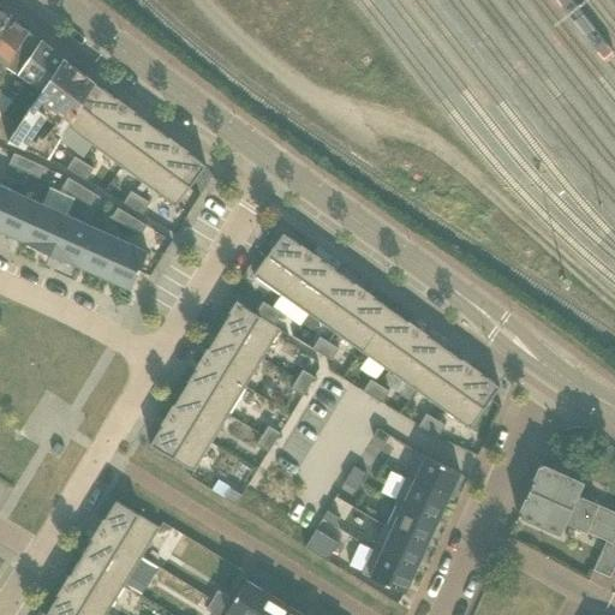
[(0,30),(10,16),(0,7),(0,30)]
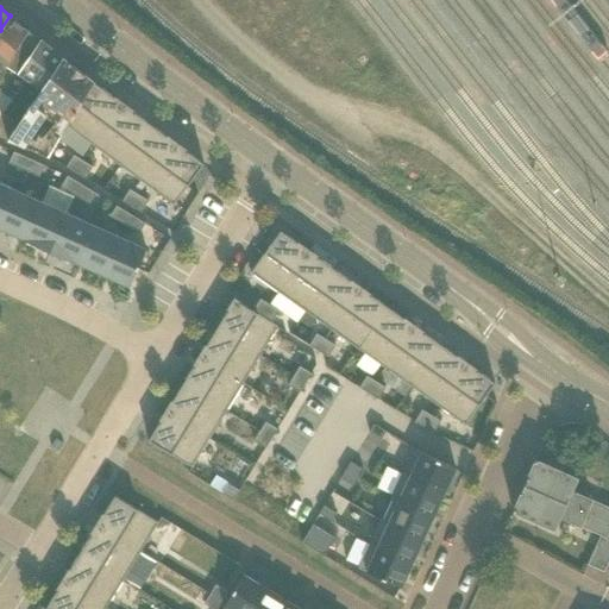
[(0,75),(6,67),(30,31),(10,16),(0,30),(0,75)]
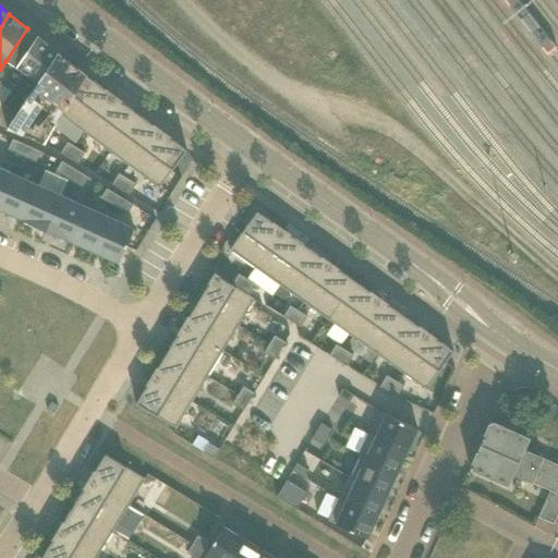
[(3,105),(0,101),(0,125),(5,129),(16,113),(17,114),(58,53),(27,28),(5,61),(24,74),(3,105)]
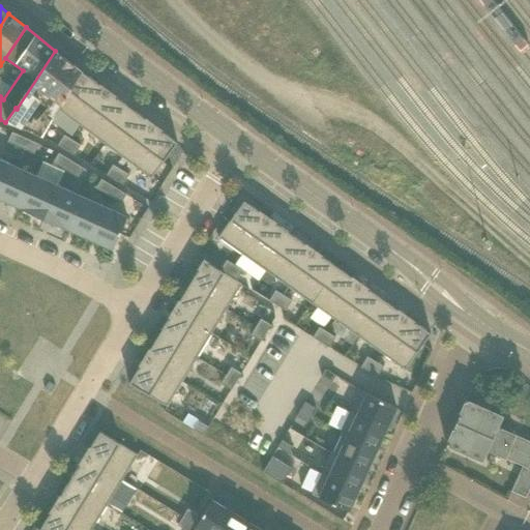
[(16,108),(5,122),(39,138),(82,72),(55,51),(17,109),(16,108)]
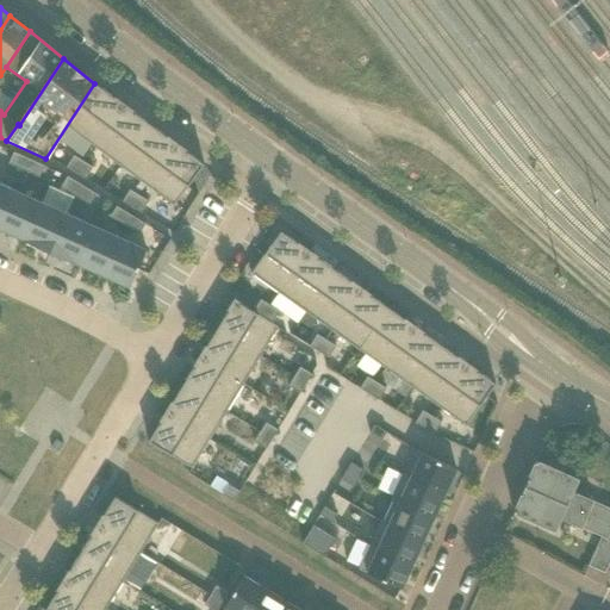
[(94,147),(125,106),(98,86),(67,126),(94,147)]
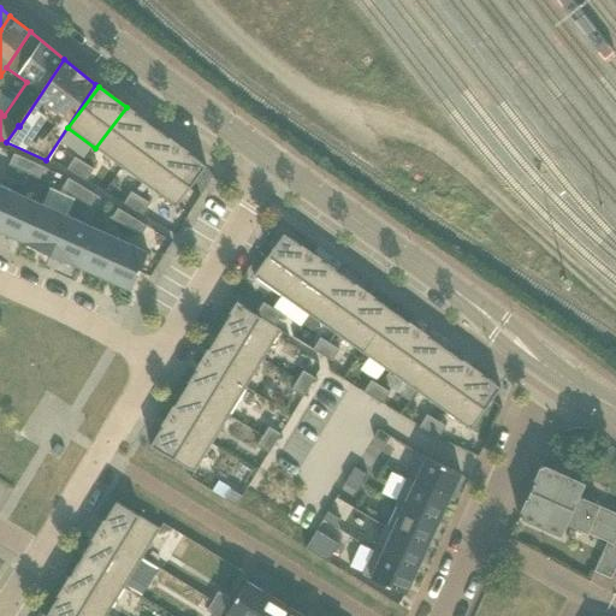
[(126,107),(95,148),(122,169),(153,126),(126,107)]
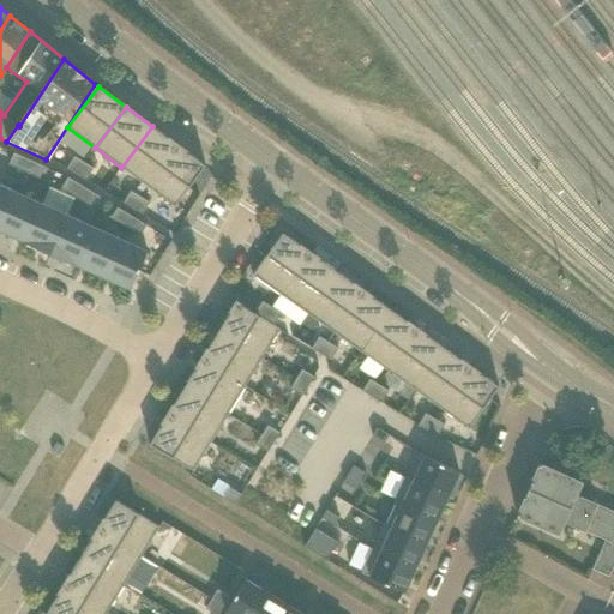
[(152,126),(121,168),(148,187),(179,145),(152,126)]
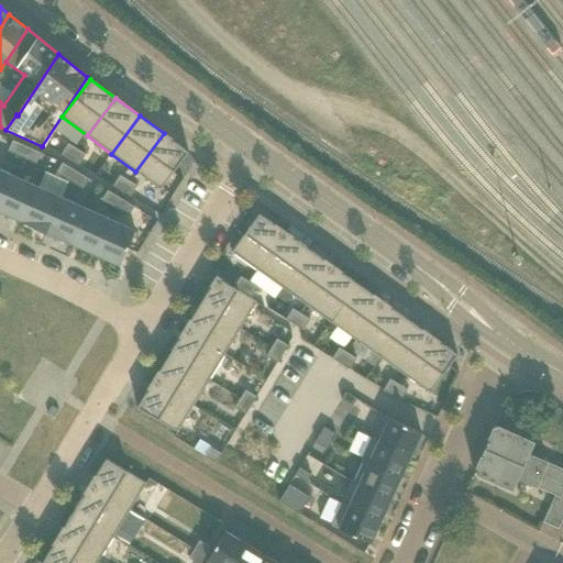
[(189,152),(164,133),(135,172),(161,190),(189,152)]
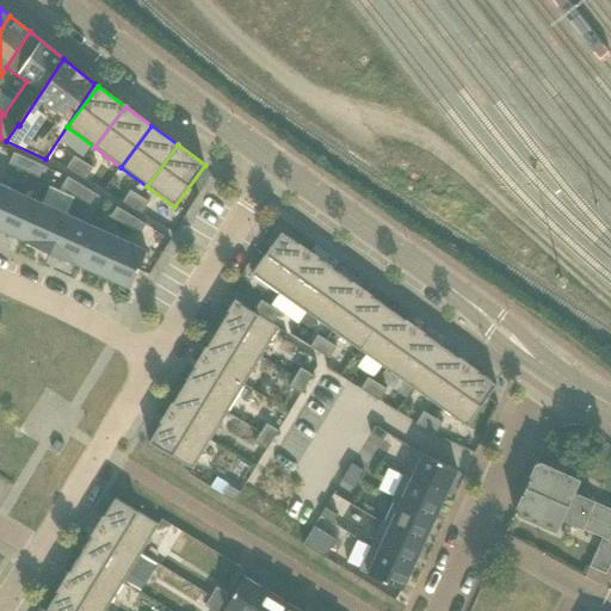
[(10,164),(25,171),(30,159),(14,152),(10,164)]
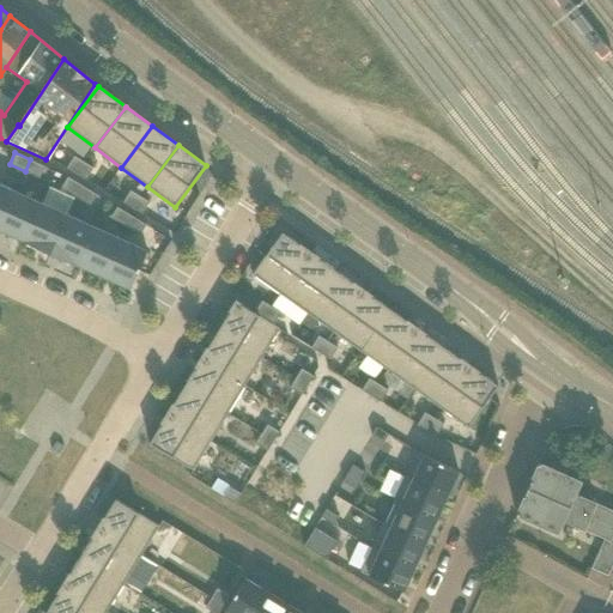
[(67,168),(77,174),(84,162),(74,156),(67,168)]
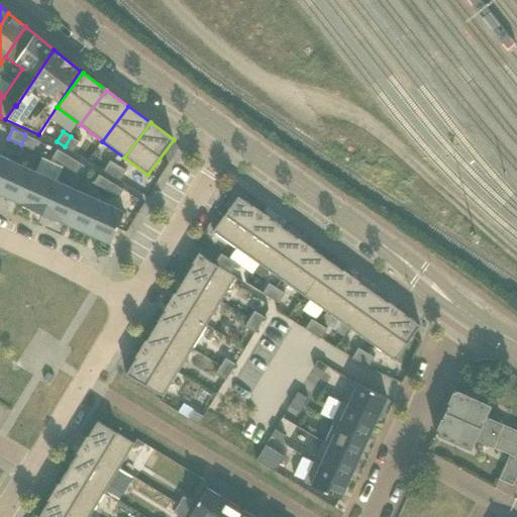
[(25,134),(21,144),(34,150),(38,140),(25,134)]
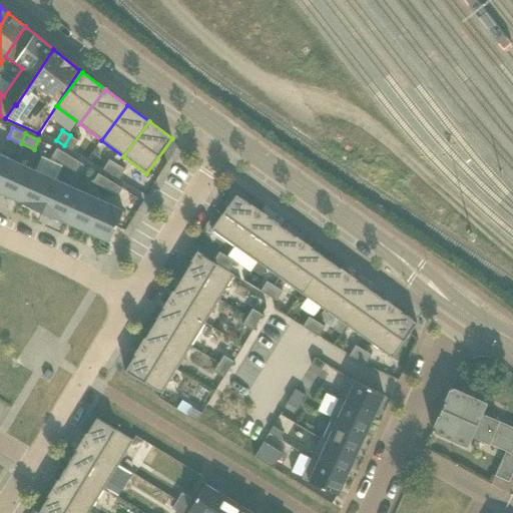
[(78,140),(70,135),(64,145),(72,150),(78,140)]
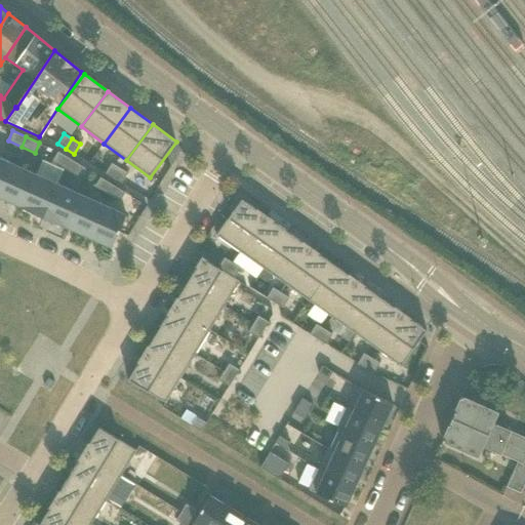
[(66,168),(71,159),(58,152),(53,161),(66,168)]
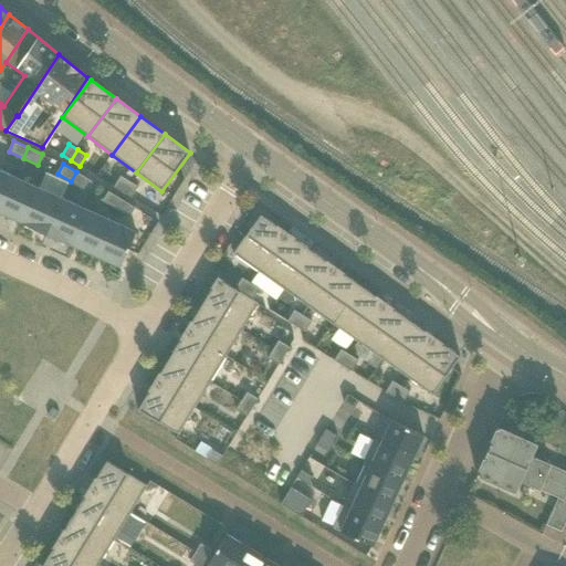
[(0,208),(14,177),(0,170),(0,208)]
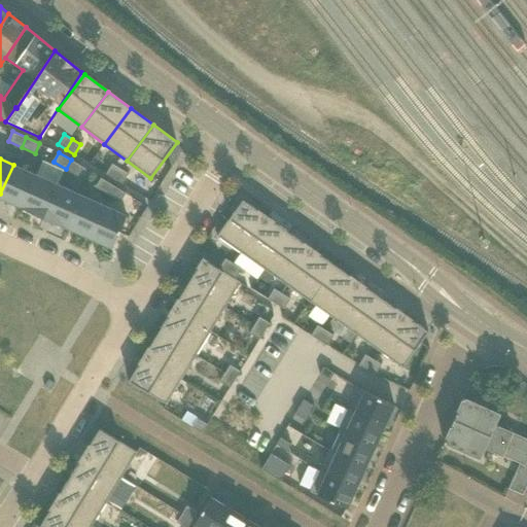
[(83,168),(71,160),(66,169),(78,177),(83,168)]
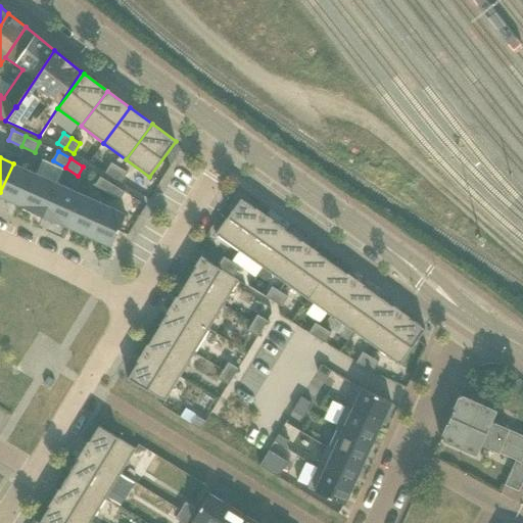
[(105,173),(113,178),(120,168),(111,162),(105,173)]
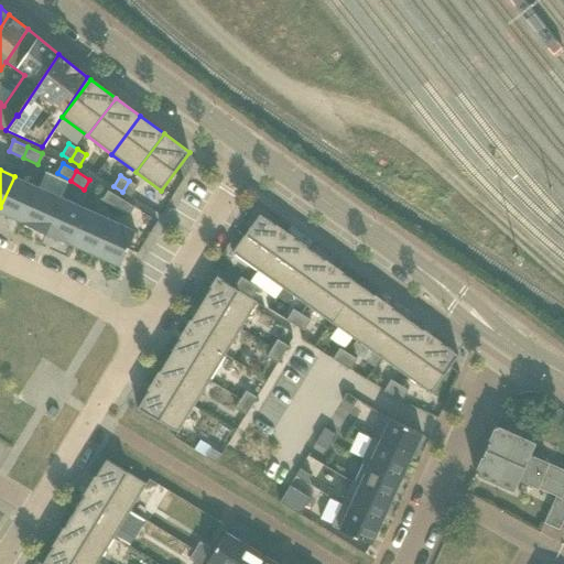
[(0,207),(0,212),(23,223),(39,187),(14,176),(0,207)]
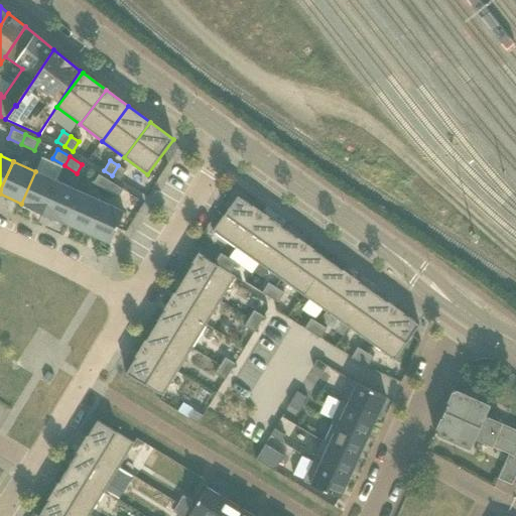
[(126,170),(118,165),(112,175),(120,180),(126,170)]
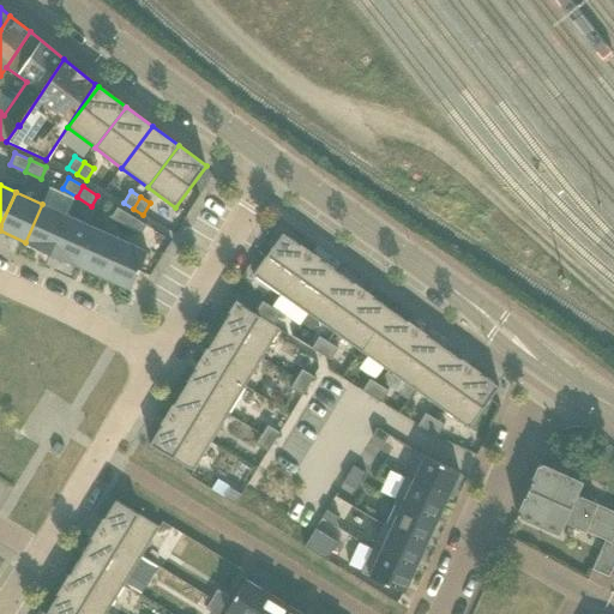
[(50,253),(68,216),(42,204),(25,242),(50,253)]
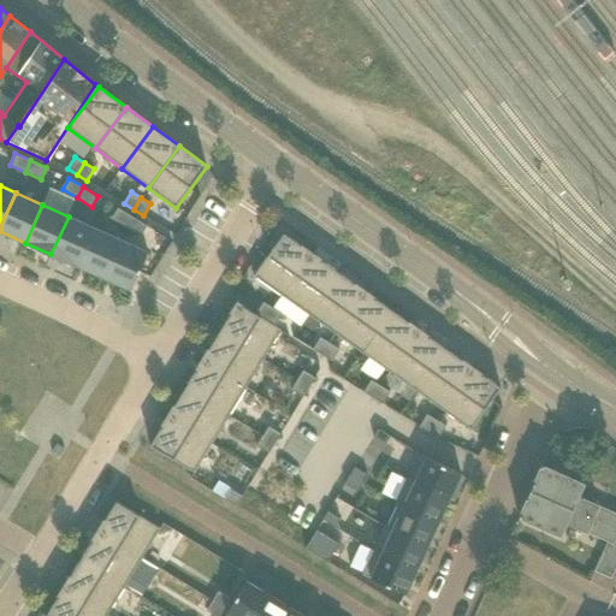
[(112,219),(126,227),(132,217),(118,208),(112,219)]
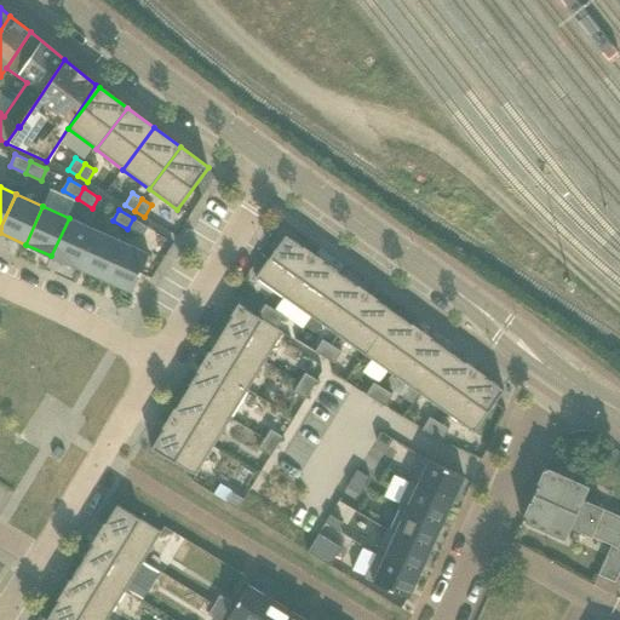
[(78,268),(95,230),(69,218),(51,256),(78,268)]
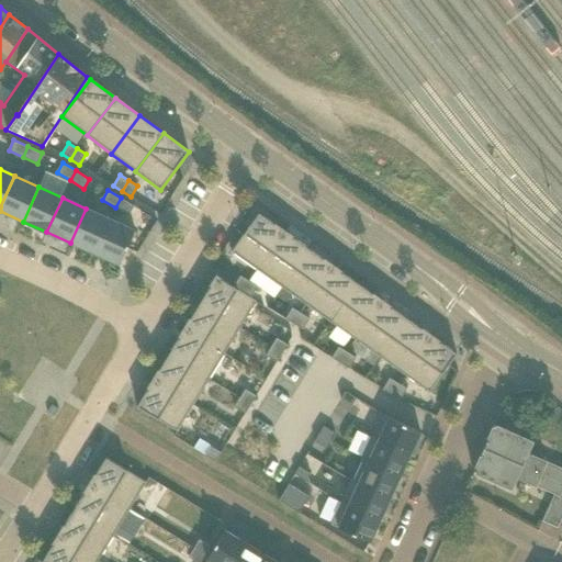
[(121,198),(115,208),(128,216),(135,206),(121,198)]
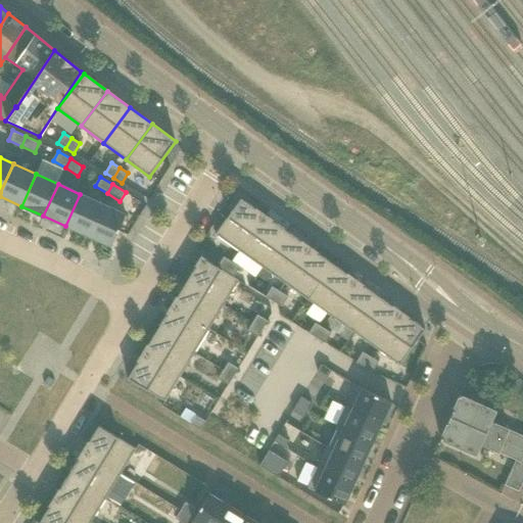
[(102,204),(80,194),(65,226),(88,236),(102,204)]
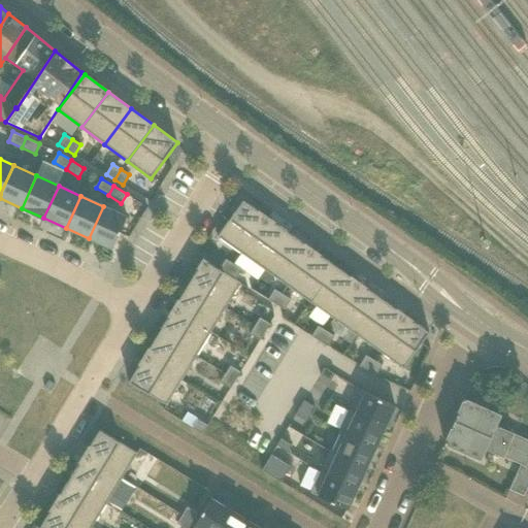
[(218,236),(241,254),(267,218),(243,200),(218,236)]
